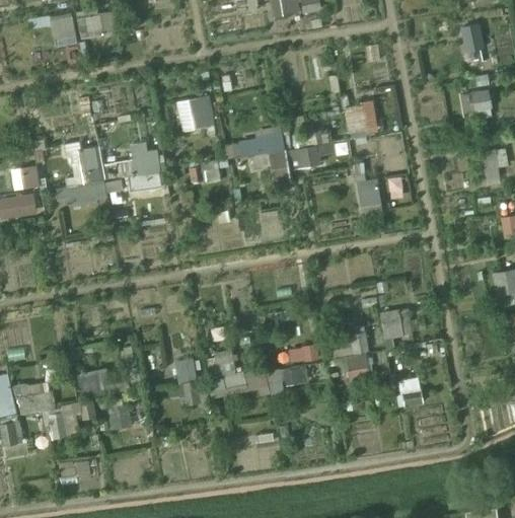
[(269,0),(272,17),(321,11),(320,0),(269,0)]
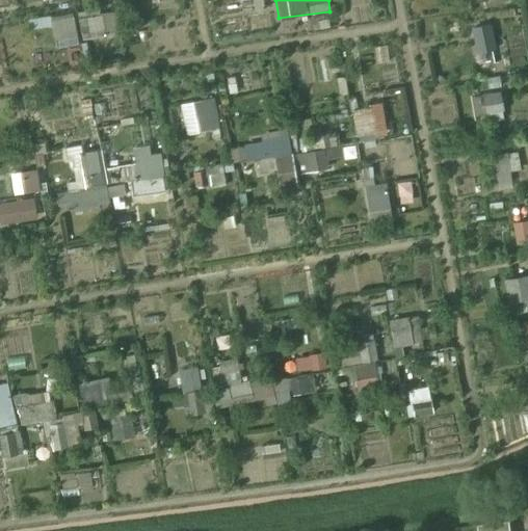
[(82,38),(119,33),(116,14),(79,18),(82,38)]
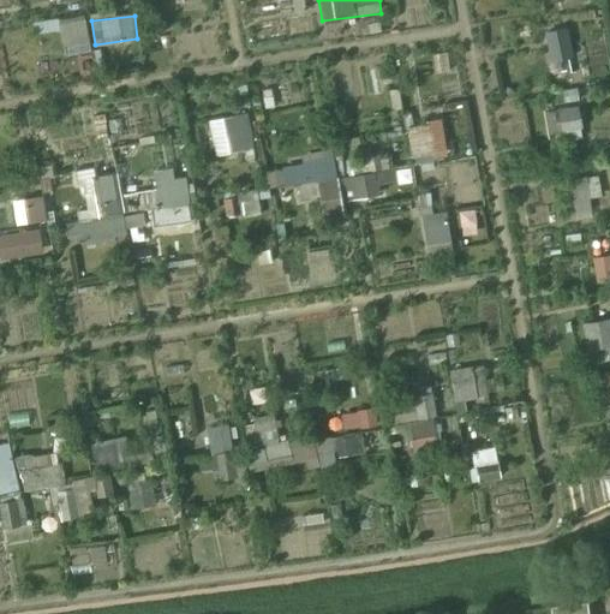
[(64,54),(90,53),(89,18),(61,19),(64,54)]
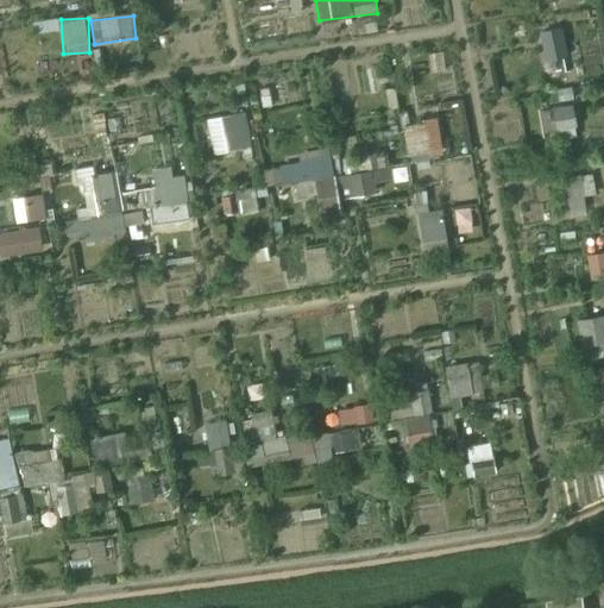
[(540,31),(542,61),(566,57),(564,29),(540,31)]
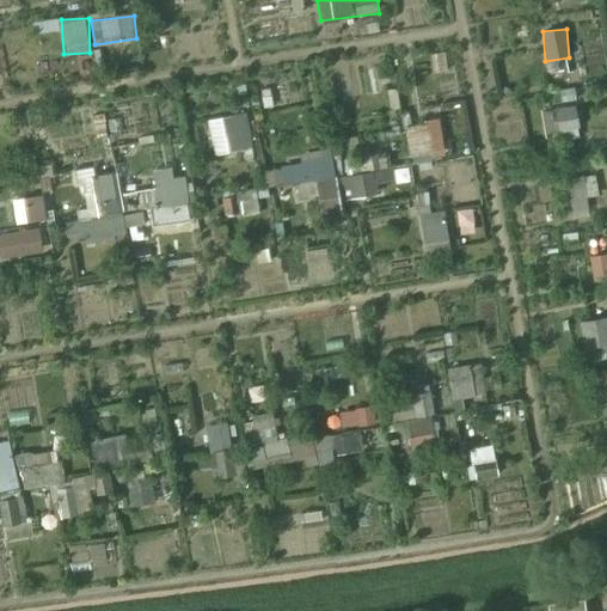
[(577,107),(543,108),(545,140),(580,138),(577,107)]
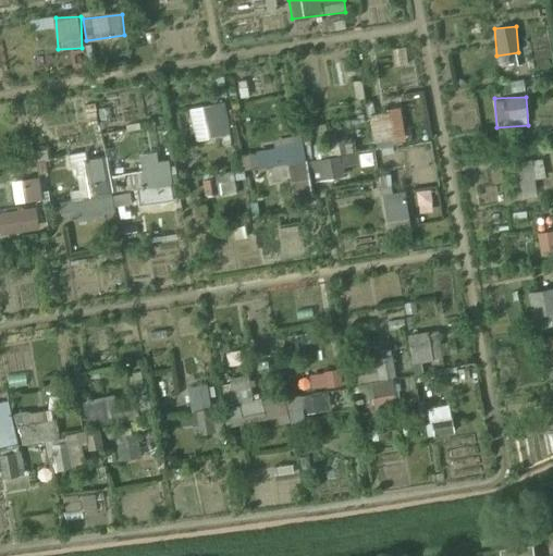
[(188,108),(194,140),(230,135),(225,102),(188,108)]
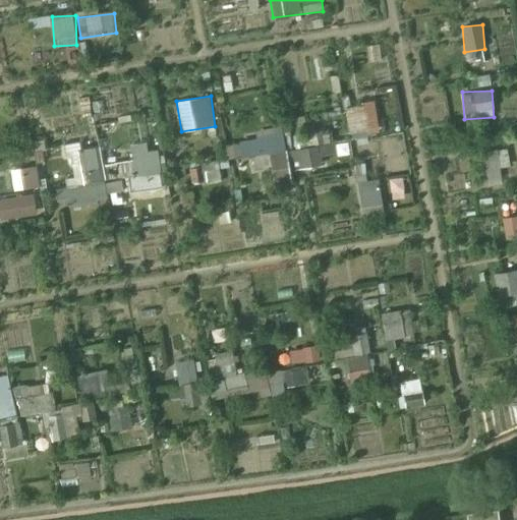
[(349,135),(380,129),(374,101),(344,107),(349,135)]
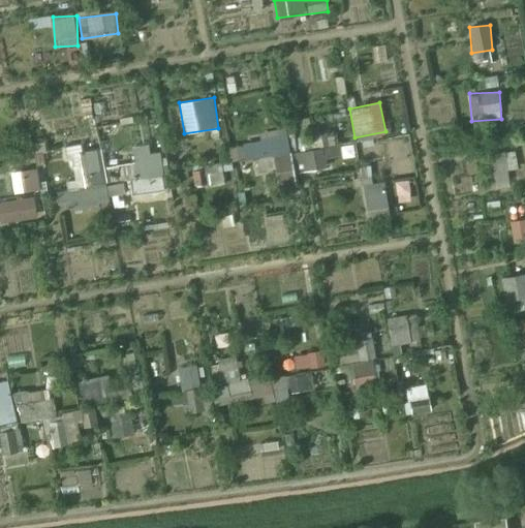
[(286,128),(258,132),(260,142),(227,147),(230,162),(290,153),(286,128)]
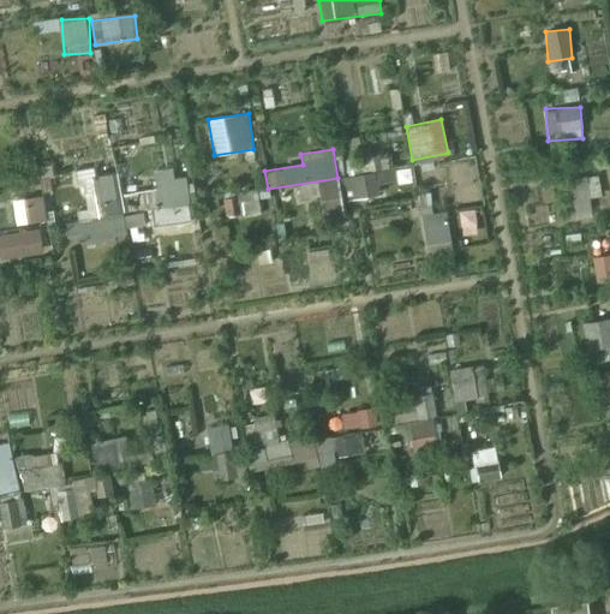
[(347,176),(376,172),(377,184),(394,182),(389,153),(345,159),(347,176)]
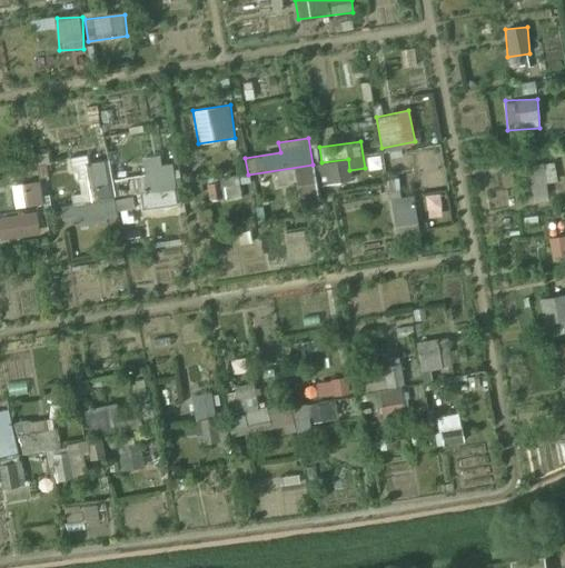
[(172,163),(162,166),(160,155),(141,158),(145,175),(127,177),(130,196),(139,195),(141,211),(180,203),(172,163)]
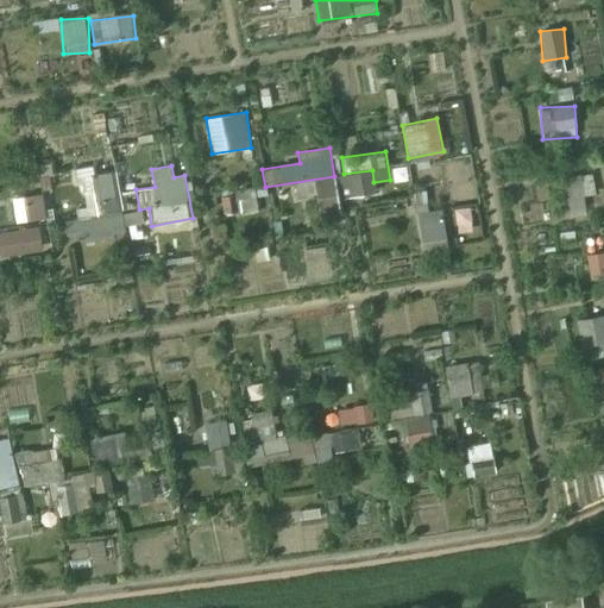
[(124,213),(115,171),(94,176),(92,167),(76,170),(85,213),(64,217),(68,236),(82,233),(85,239),(143,229),(139,211),(124,213)]
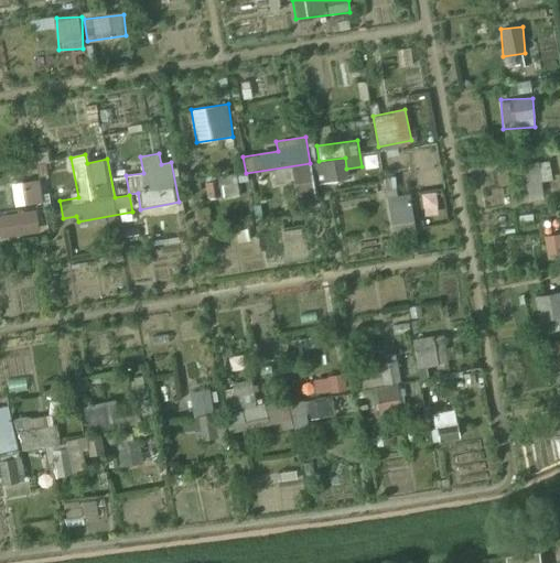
[(319,185),(348,177),(343,158),(314,165),(319,185)]
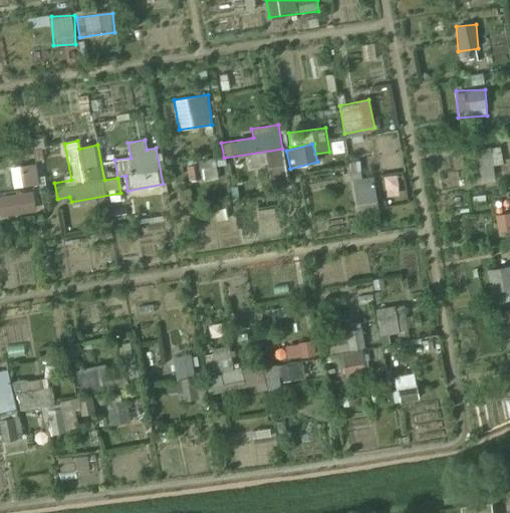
[(494,181),(493,165),(502,165),(500,147),(478,149),(480,182),(494,181)]
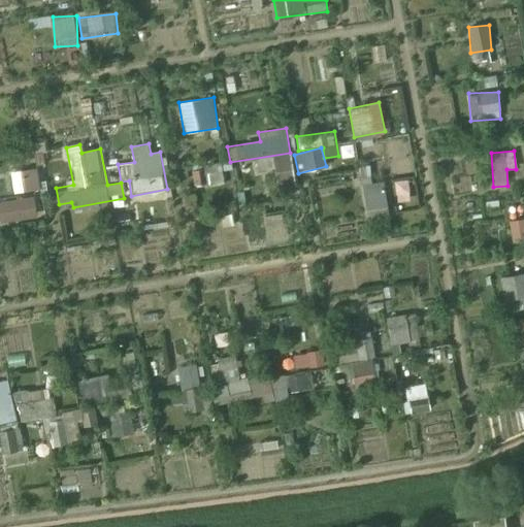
[(221,183),(220,164),(203,165),(204,184),(221,183)]
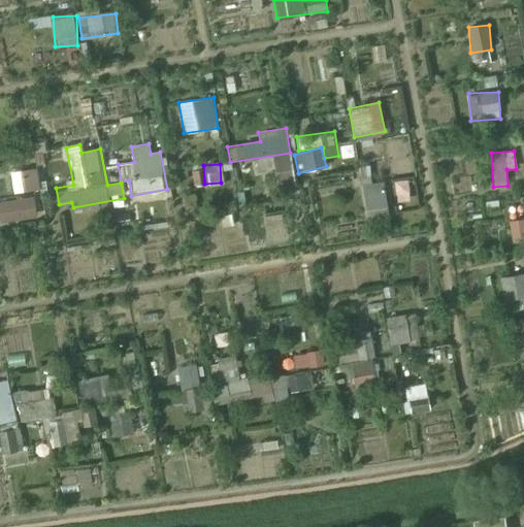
[(11,171),(13,192),(39,190),(37,169),(11,171)]
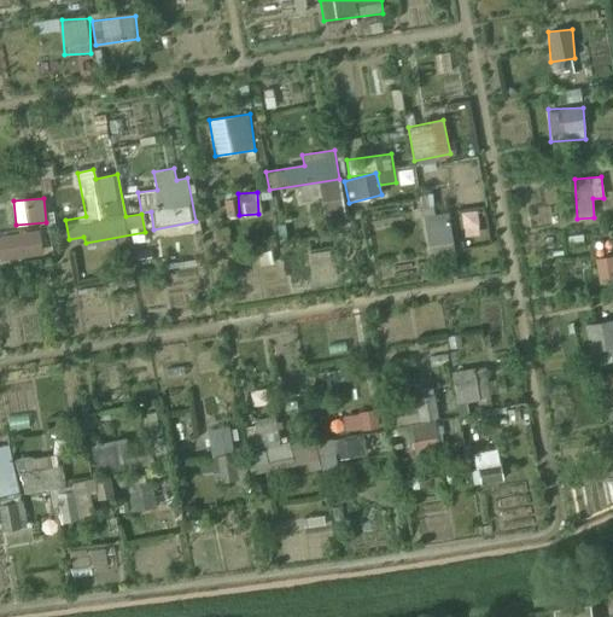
[(449,213),(424,216),(428,246),(453,244),(449,213)]
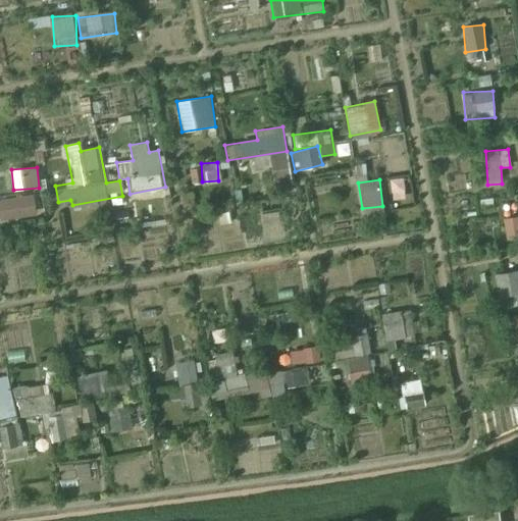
[(37,197),(0,199),(0,220),(38,218),(37,197)]
